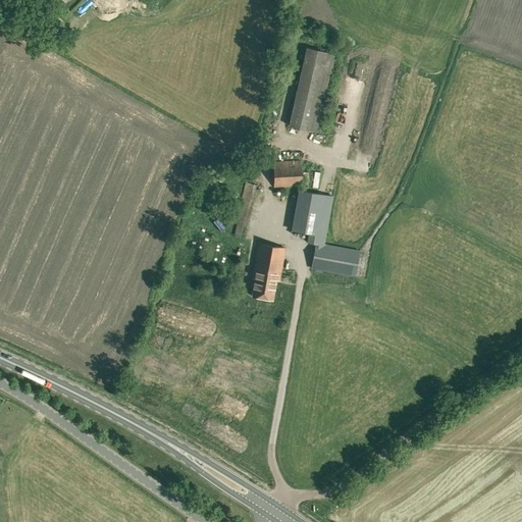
[(306,47),(289,125),(319,133),(337,54),(306,47)]
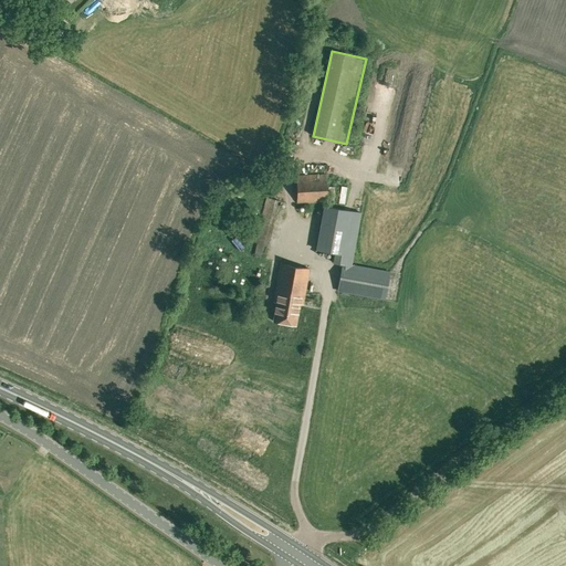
[(296,176),(296,190),(297,203),(326,202),(326,174),(296,176)]
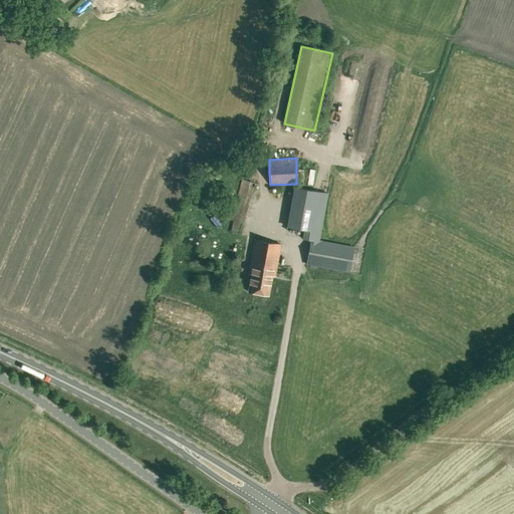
[(238,233),(241,223),(243,224),(248,206),(254,183),(242,179),(240,187),(235,186),(231,201),(235,203),(231,220),(233,221),(231,231),(238,233)]
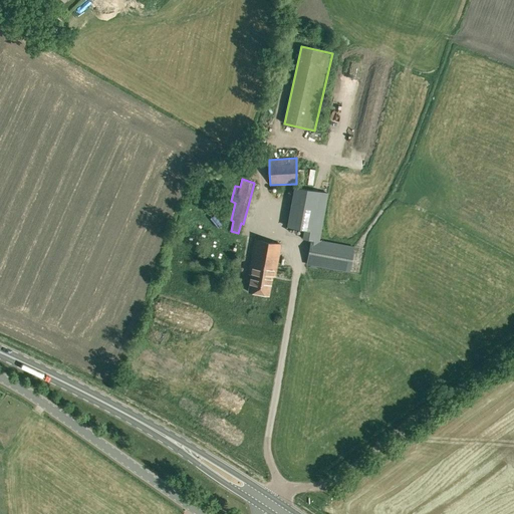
[(287,227),(299,229),(321,233),(328,193),(294,187),(287,227)]
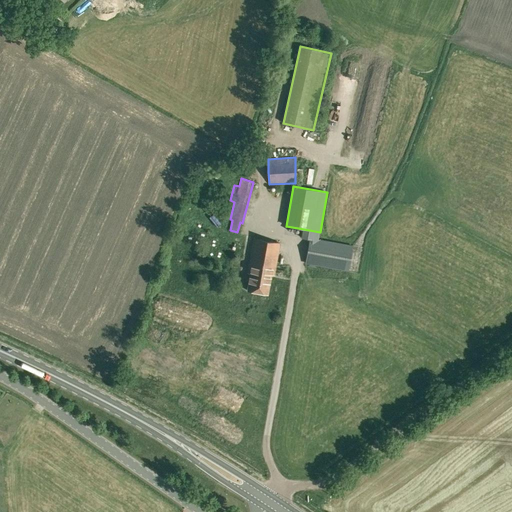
[(348,272),(350,258),(353,245),(309,237),(305,263),(348,272)]
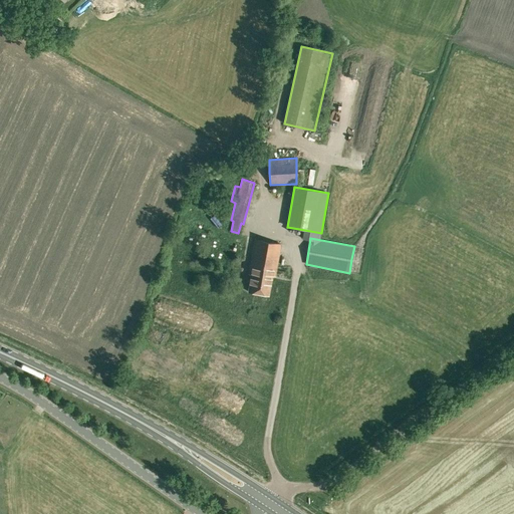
[(275,276),(280,244),(254,239),(248,274),(251,275),(248,291),(268,295),(272,276),(275,276)]
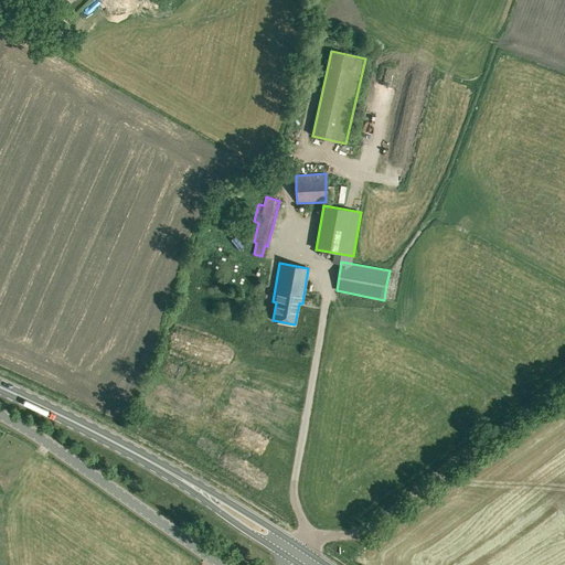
All buildings are outlined.
